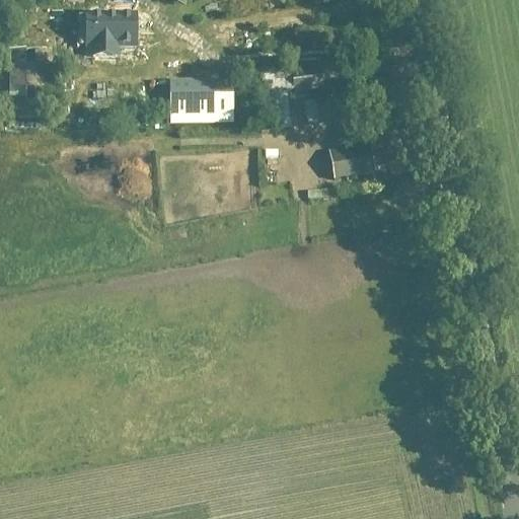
[(115,62),(115,52),(132,52),(133,19),(84,19),(83,52),(89,52),(89,62),(115,62)]
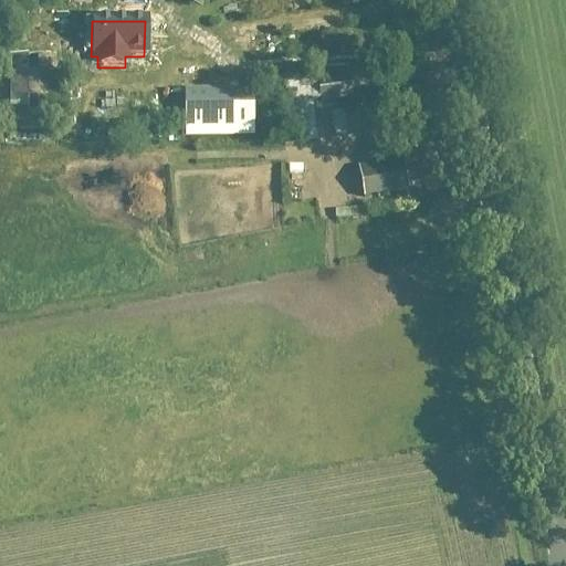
[(54,60),(10,60),(10,137),(54,137),(54,60)]
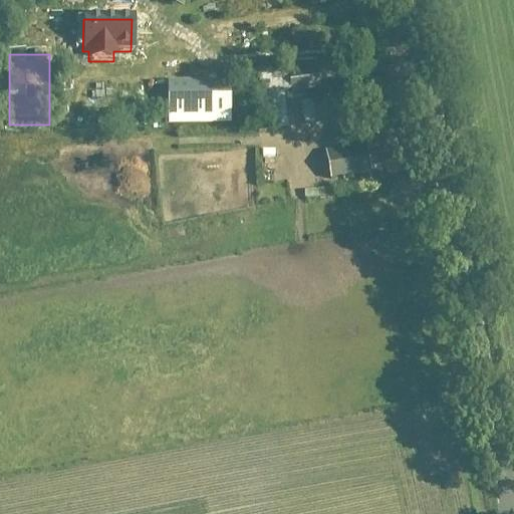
[(319,77),(289,80),(291,92),(320,89),(319,77)]
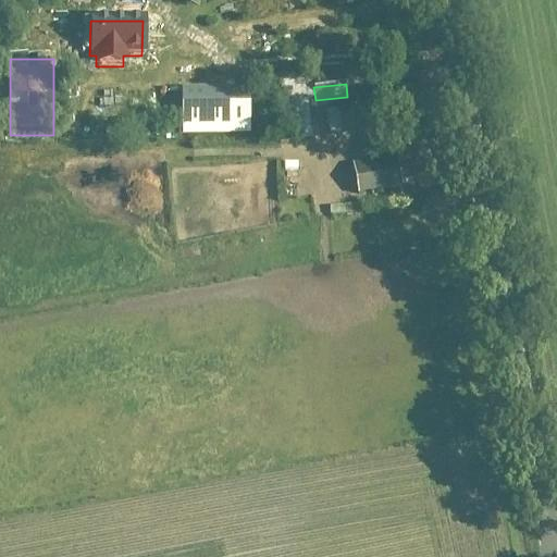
[(391,88),(354,95),(356,108),(336,111),(341,136),(397,126),(391,88)]
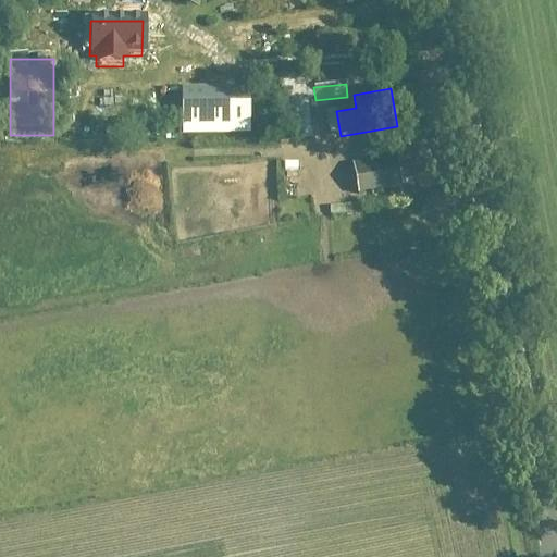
[(182,133),(249,132),(249,91),(182,91),(182,133)]
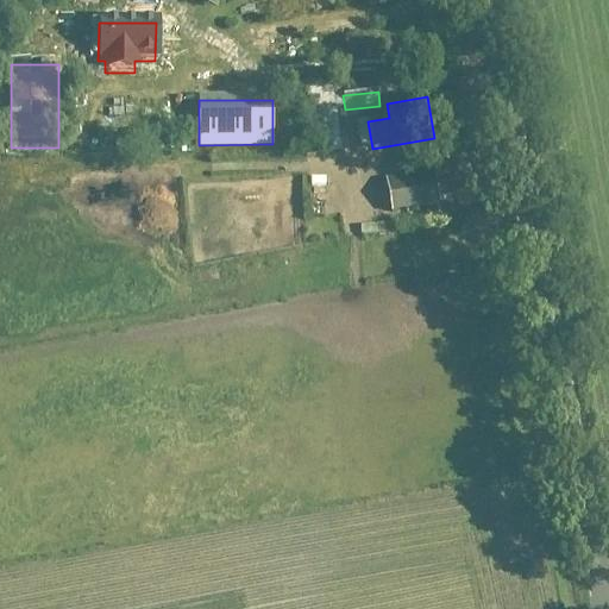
[(343,156),(341,136),(318,137),(319,157),(343,156)]
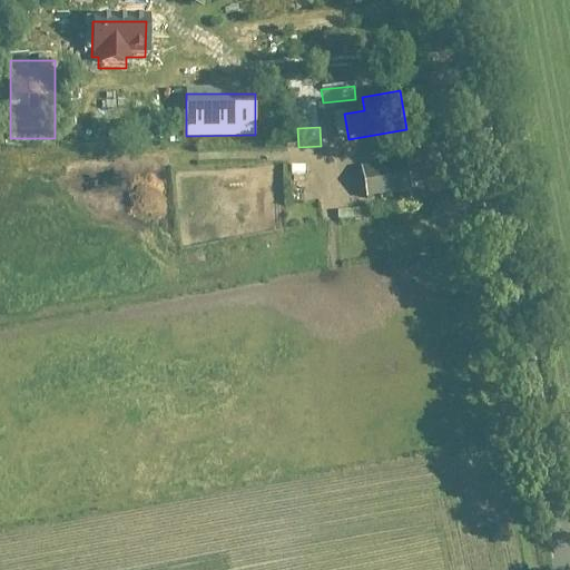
[(410,194),(405,167),(361,175),(366,203),(410,194)]
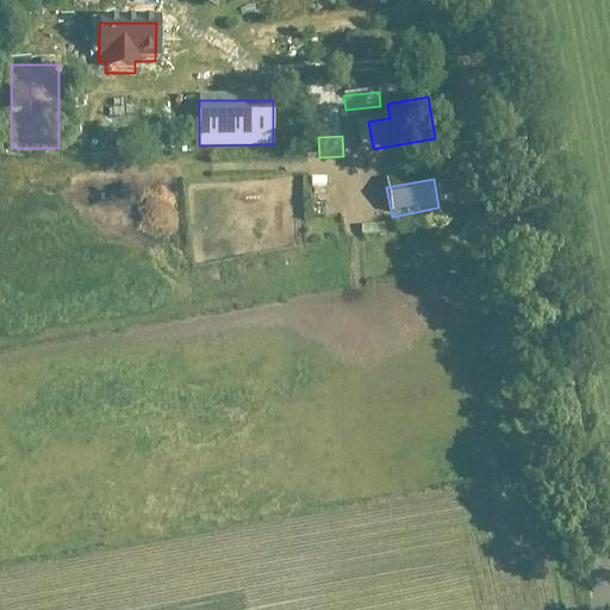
[(332,200),(332,188),(311,188),(311,200),(332,200)]
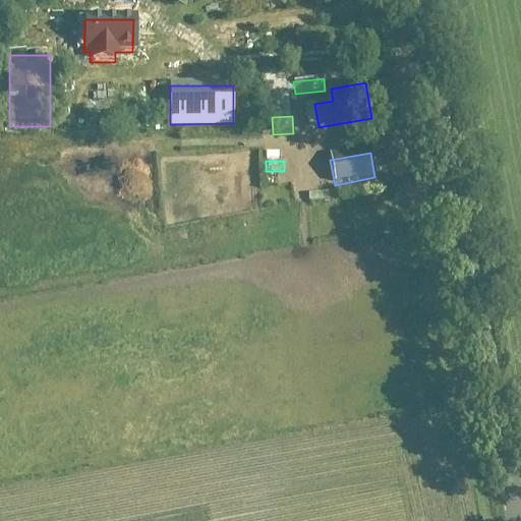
[(267,179),(267,189),(288,188),(288,178),(267,179)]
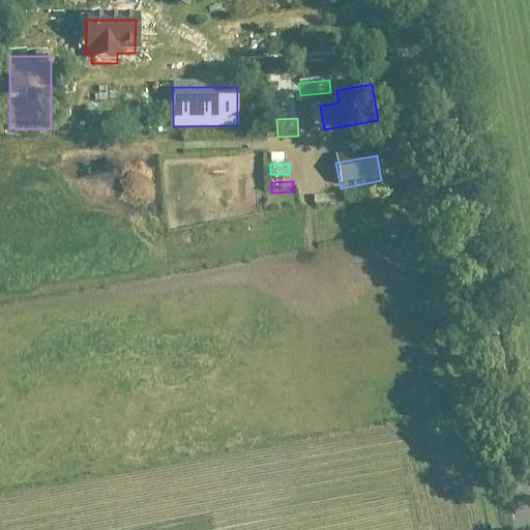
[(336,198),(318,201),(320,211),(337,209),(336,198)]
